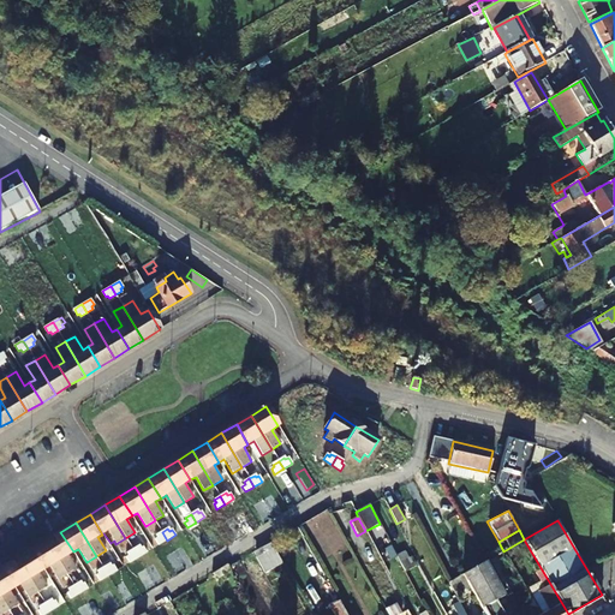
[(60,532),(46,541),(66,574),(76,569),(67,555),(73,551),(60,532)]
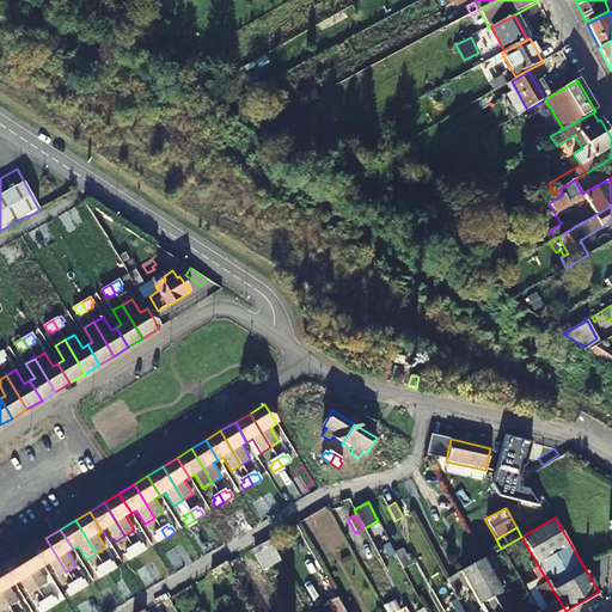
[(161,530),(154,533),(155,536),(153,538),(157,543),(166,538),(161,530)]
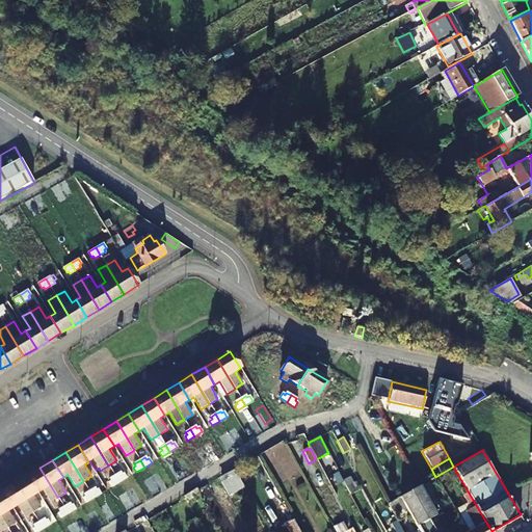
[(50,502),(57,497),(40,468),(27,476),(37,493),(43,490),(50,502)]
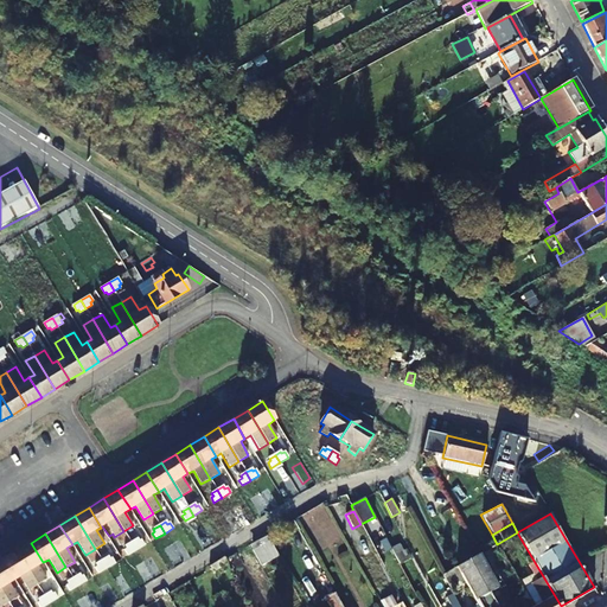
[(168,540),(178,555),(185,550),(176,535),(168,540)]
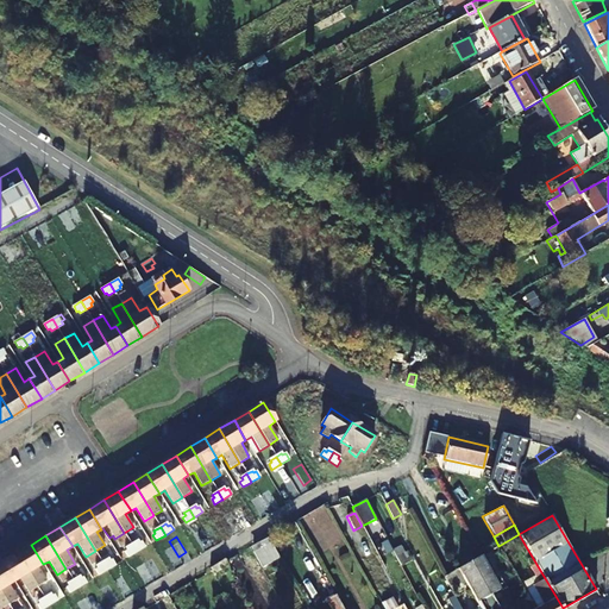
[(132,545),(137,552),(145,547),(142,542),(138,544),(137,541),(132,545)]
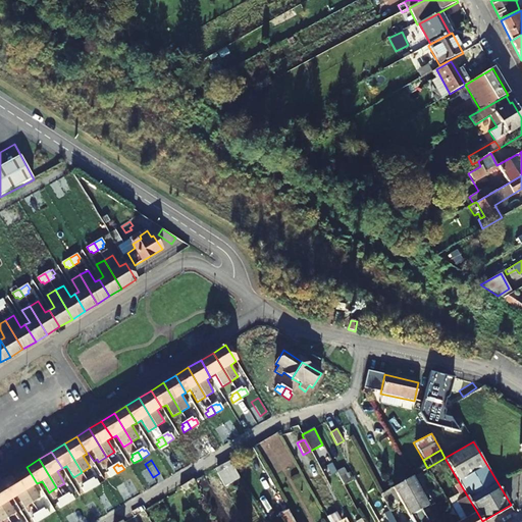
[(230,480),(222,466),(215,470),(222,484),(230,480)]
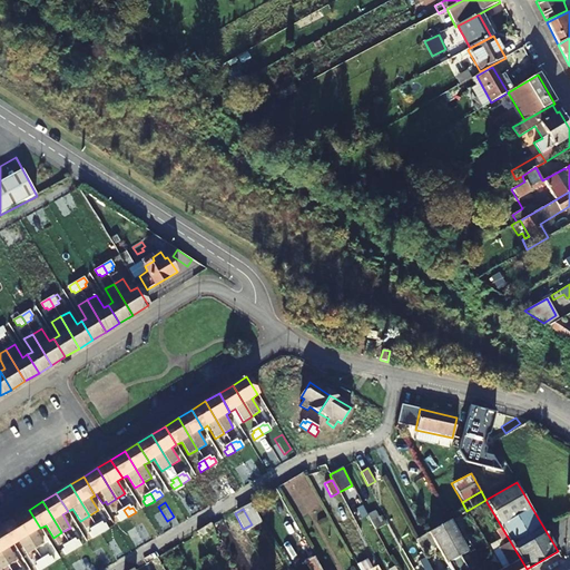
[(36,531),(40,528),(29,510),(16,518),(35,549),(43,544),(36,531)]
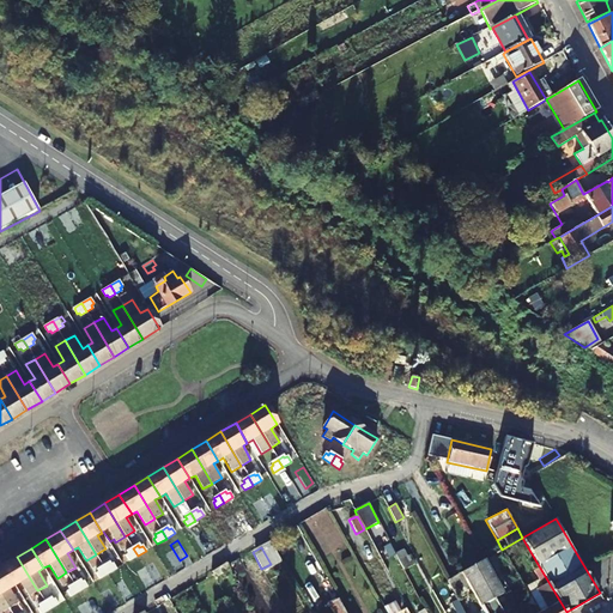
[(138,556),(133,548),(126,552),(128,554),(125,556),(128,562),(135,557),(138,556)]
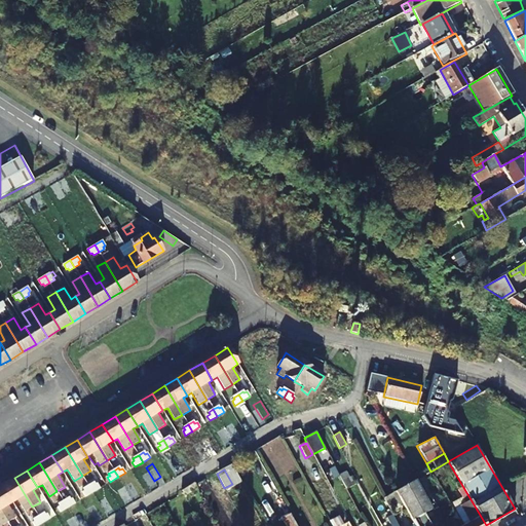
[(342,481),(346,489),(357,484),(352,477),(342,481)]
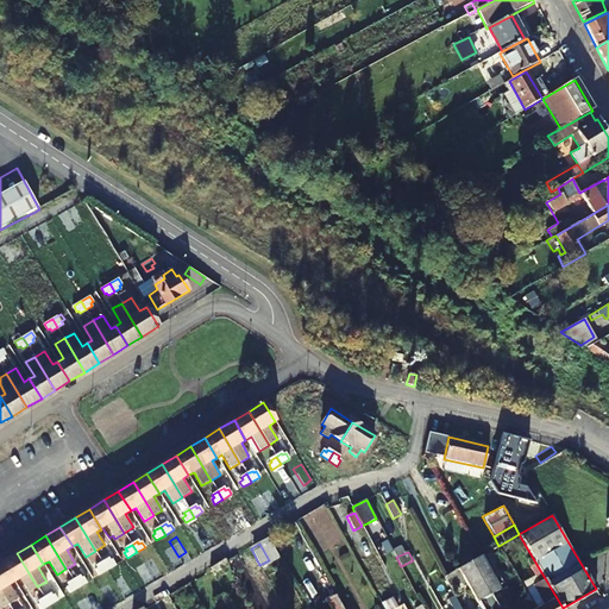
[(27,592),(37,586),(17,553),(2,563),(14,582),(19,579),(27,592)]
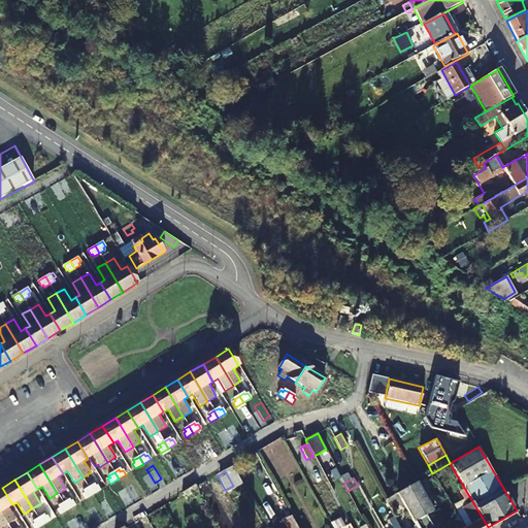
[(213,512),(219,508),(216,503),(217,502),(205,483),(199,487),(213,512)]
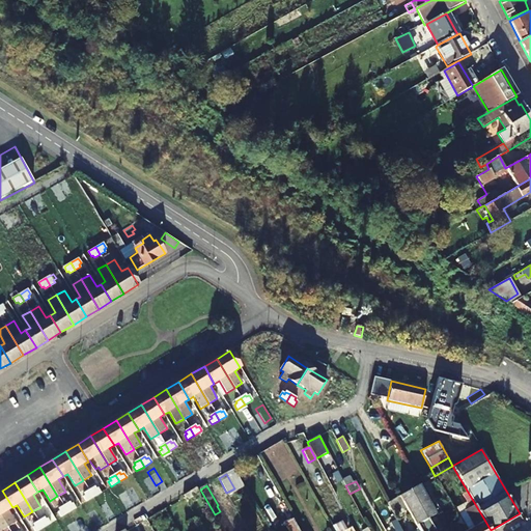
[(419,485),(398,497),(407,510),(416,526),(427,520),(436,514),(434,511),(438,509),(432,500),(429,502),(419,485)]
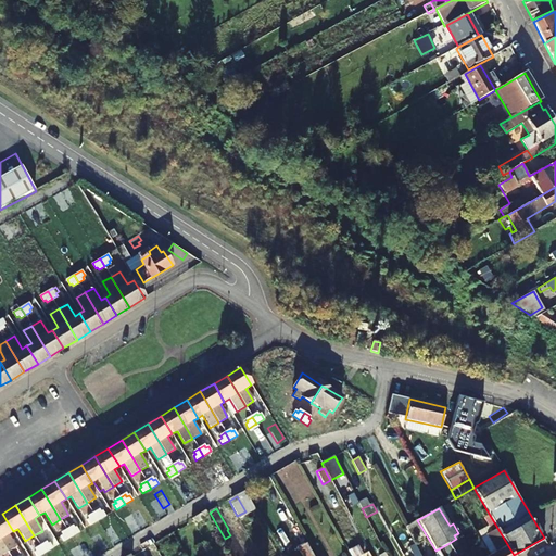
[(192,518),(196,525),(209,517),(205,510),(192,518)]
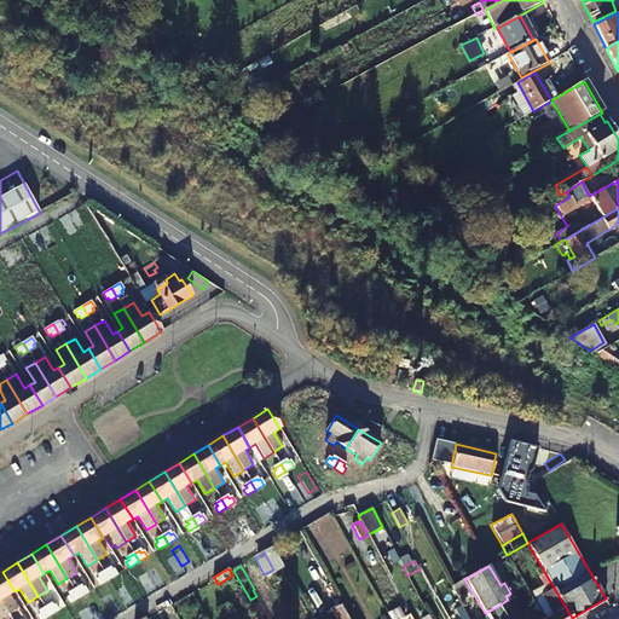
[(104,572),(109,579),(117,574),(114,570),(110,571),(109,570),(104,572)]
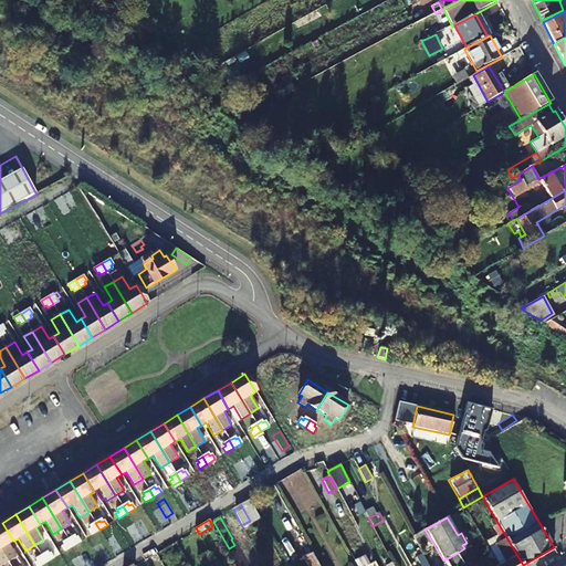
[(9,544),(13,541),(2,523),(0,523),(0,548),(8,562),(17,556),(9,544)]
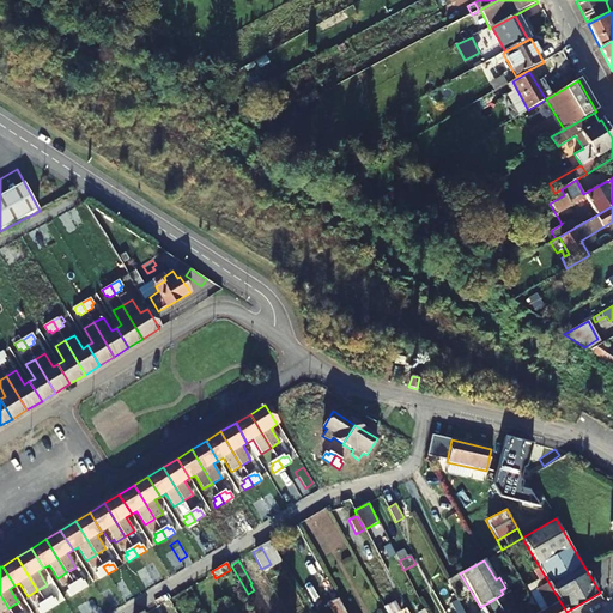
[(108,574),(103,566),(97,570),(98,572),(96,574),(98,580),(105,575),(108,574)]
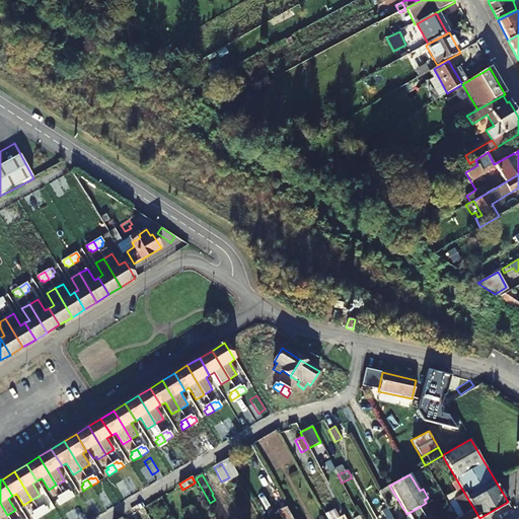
[(457,518),(454,518),(479,518),(458,483),(453,486),(459,496),(449,502),(457,518)]
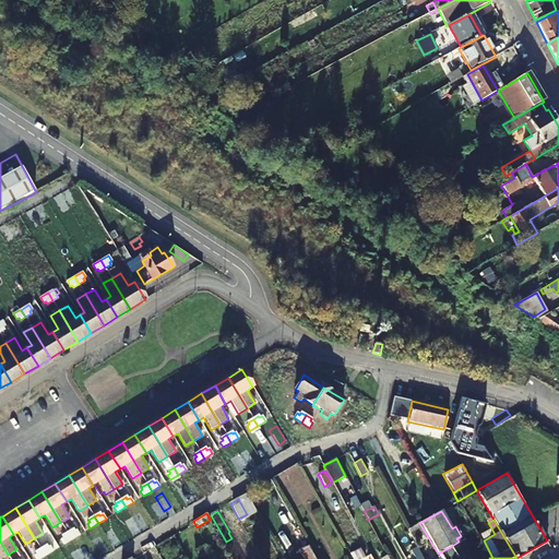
[(414,542),(416,545),(428,537),(419,523),(407,530),(414,542)]
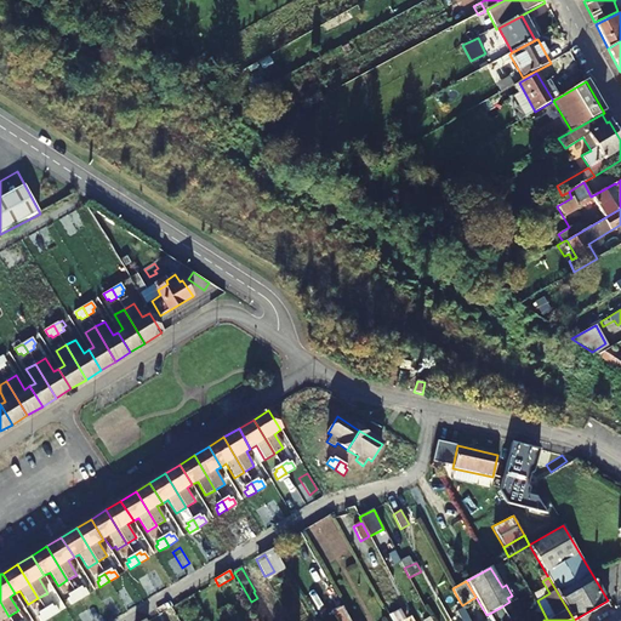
[(74,592),(79,600),(87,594),(85,590),(81,591),(80,588),(74,592)]
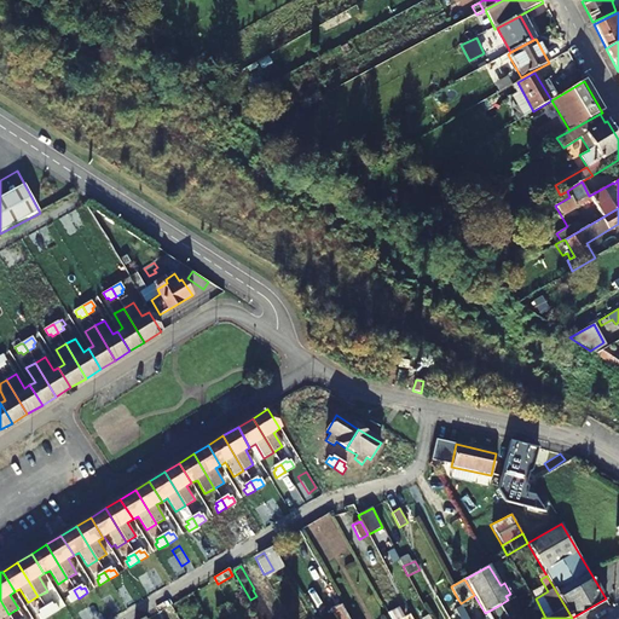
[(68,597),(71,603),(79,599),(74,590),(68,594),(70,596),(68,597)]
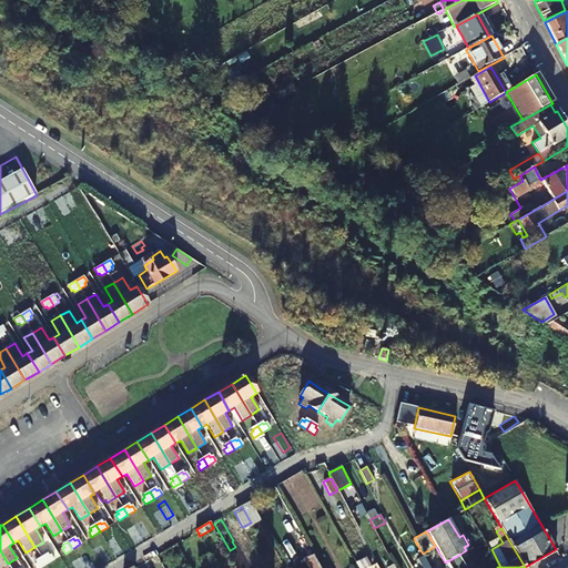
[(429,567),(423,554),(421,550),(415,555),(417,559),(421,567),(429,567)]
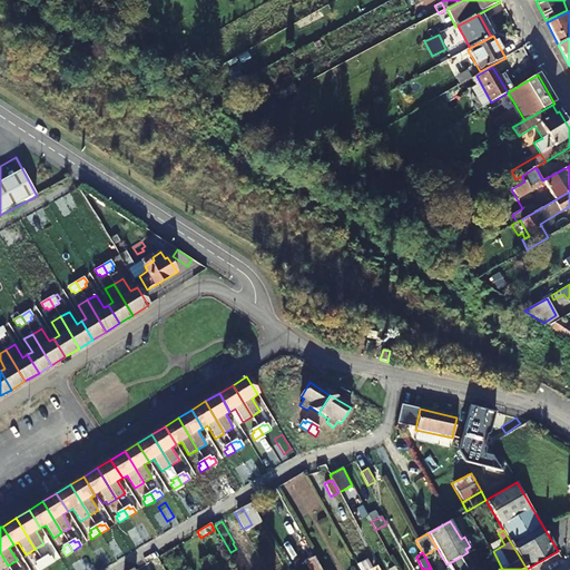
[(41,560),(46,567),(55,562),(51,557),(48,559),(47,557),(41,560)]
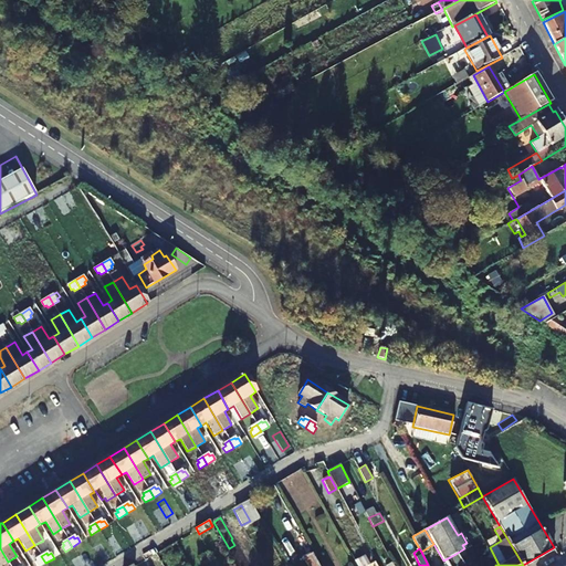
[(318,565),(312,553),(303,557),(307,565),(318,565)]
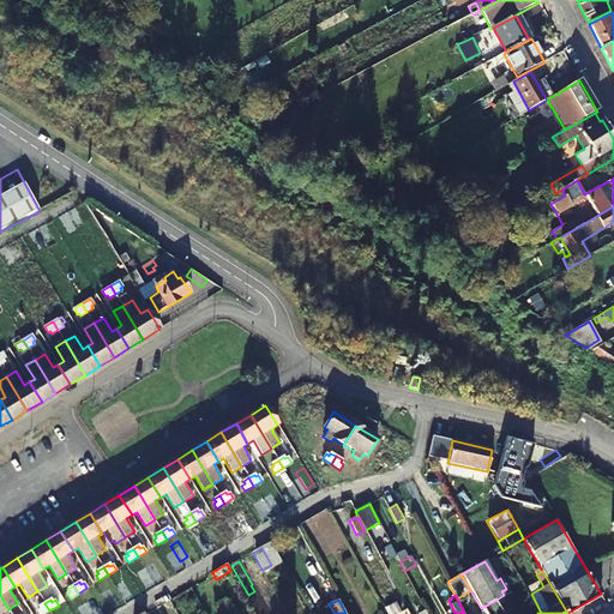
[(519,613),(501,613),(494,601),(481,608),(483,613),(522,613),(519,613)]
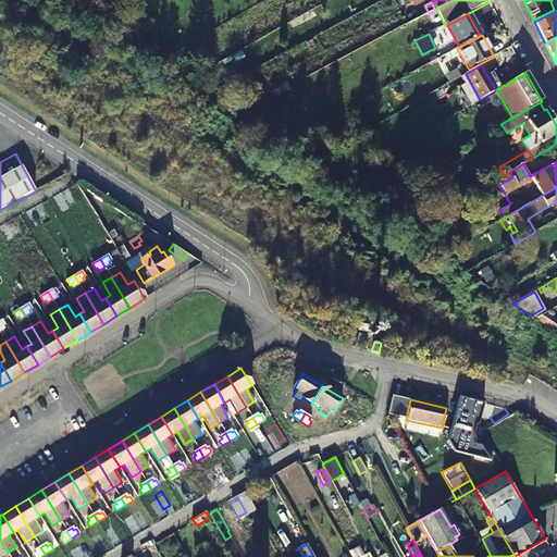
[(45,554),(40,547),(35,551),(36,553),(34,554),(35,556),(39,556),(45,555),(45,554)]
